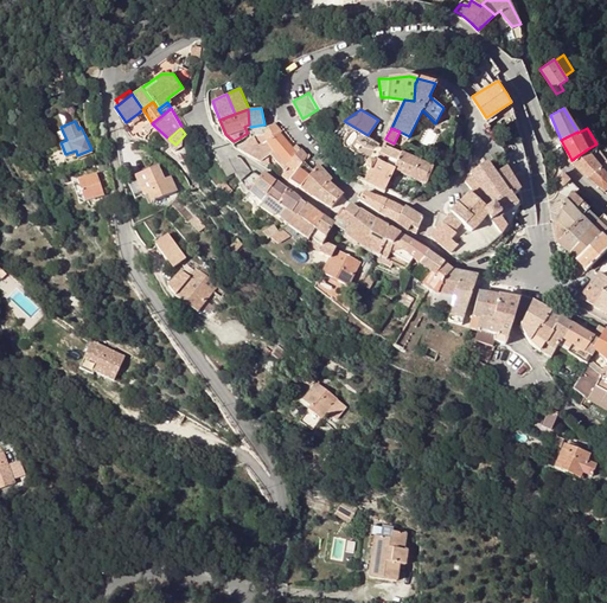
[(285,168),(282,173),(289,178),(304,158),(307,153),(301,146),(298,151),(279,130),(259,143),(253,134),(251,135),(237,146),(261,159),(267,155),(269,153),(275,149),(283,159),(281,161),(286,167),(285,168)]
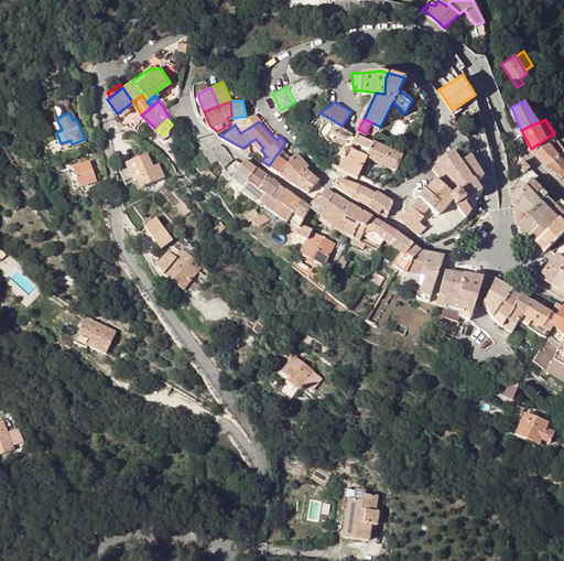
[(366,157),(371,142),(356,133),(356,135),(353,141),(357,142),(354,150),(366,157)]
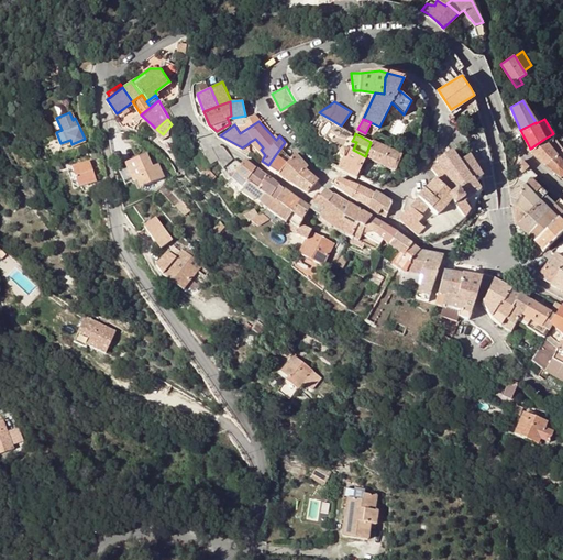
[(544,139),(555,152),(558,150),(553,144),(553,136),(552,134),(544,139)]
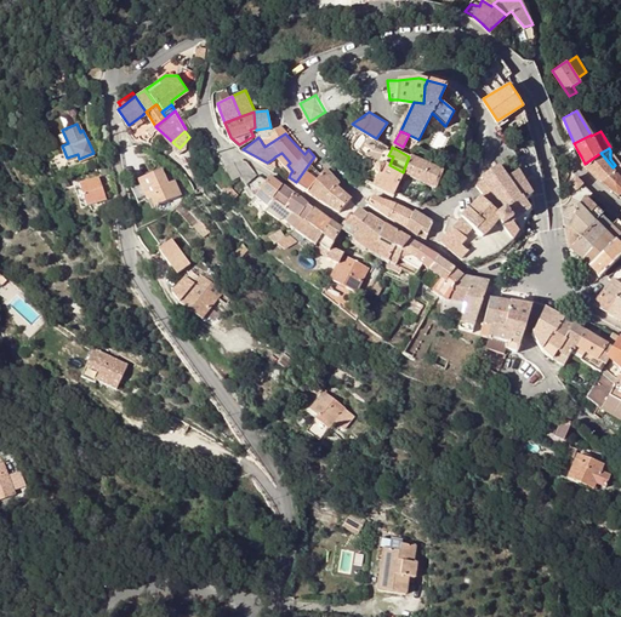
[(275,156),(291,172),(292,171),(288,165),(290,163),(281,153),(275,156)]
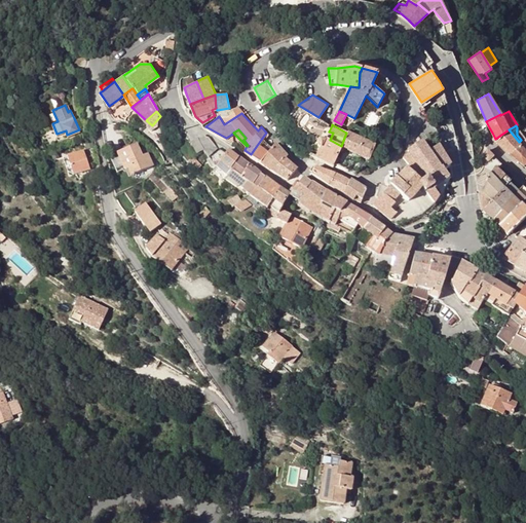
[(519,160),(523,162),(524,162),(525,162),(525,161),(525,151),(525,150),(519,142),(509,129),(495,139),(519,160)]
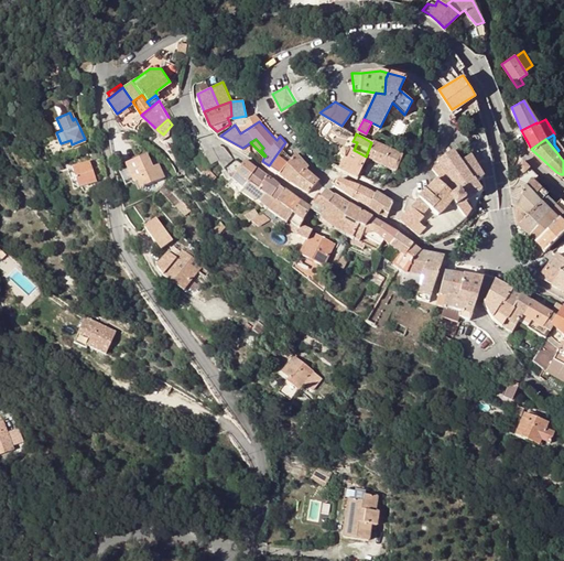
[(371,142),(366,157),(367,157),(380,162),(387,148),(372,141),(371,142)]
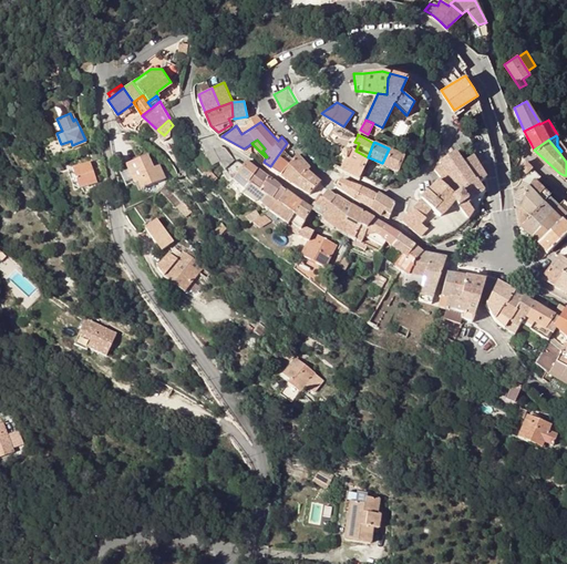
[(216,154),(229,150),(225,144),(222,144),(222,143),(213,146),(216,154)]
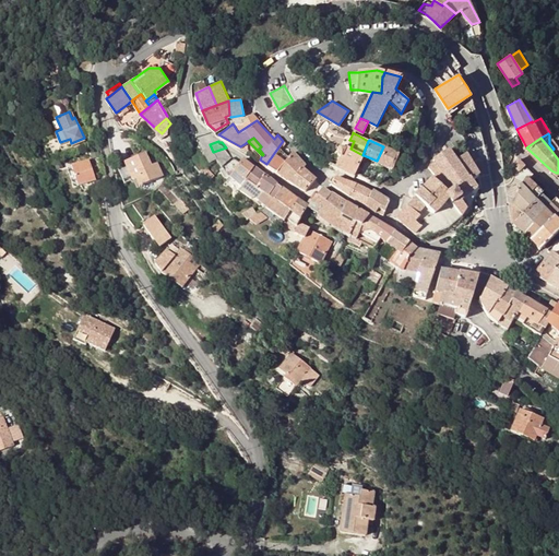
[(216,157),(213,152),(210,144),(202,149),(209,161),(216,157)]
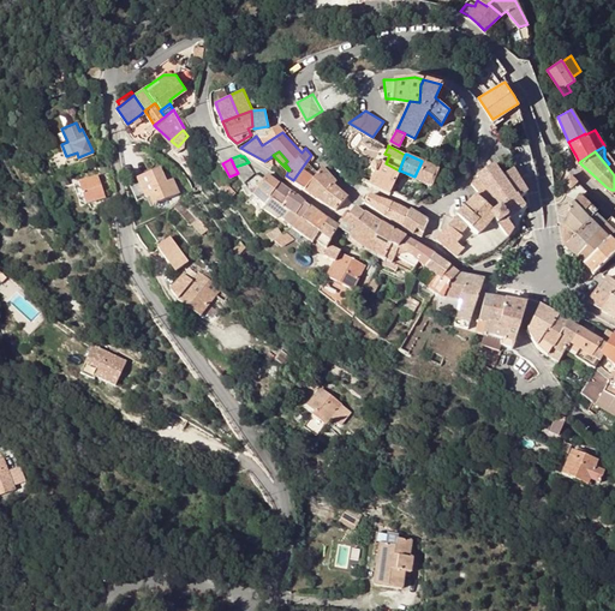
[(308,160),(293,180),(318,197),(334,183),(336,179),(322,165),(317,171),(308,160)]
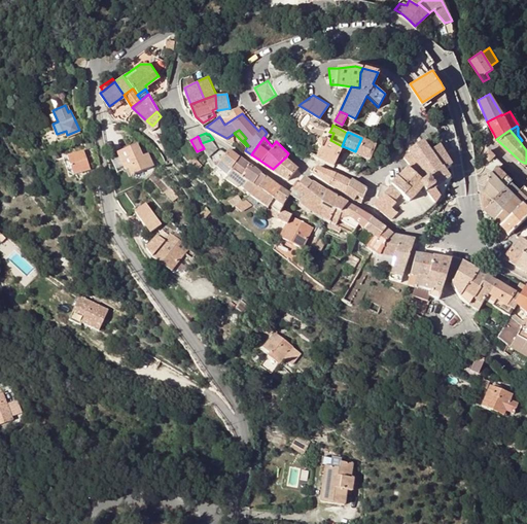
[(318,143),(318,144),(321,146),(316,156),(334,165),(335,163),(343,146),(342,146),(330,140),(326,138),(325,141),(322,139),(321,139),(320,139),(319,140),(318,141),(318,142),(318,143)]
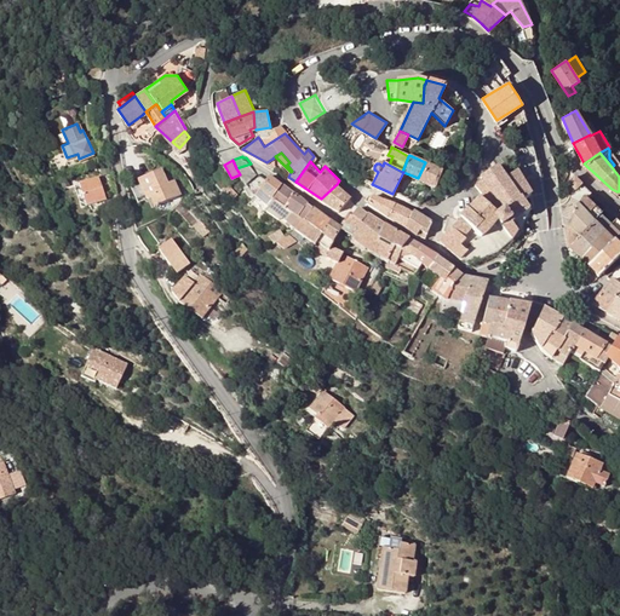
[(441,168),(425,162),(418,178),(434,186),(438,176),(445,178),(448,173),(441,171),(441,168)]
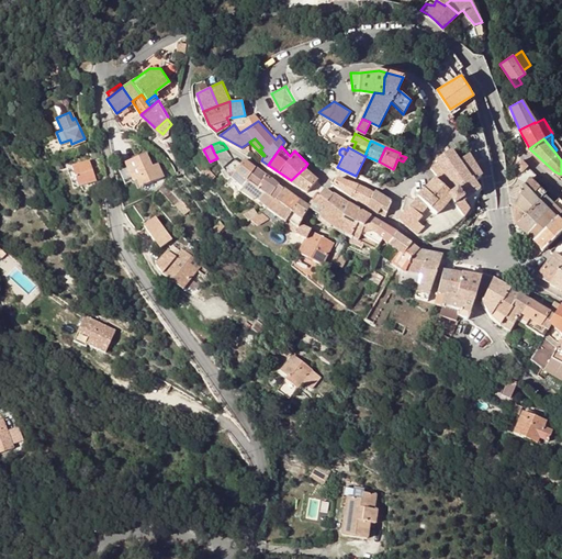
[(451,197),(464,214),(470,207),(463,198),(479,188),(474,179),(480,175),(481,174),(468,152),(459,158),(451,147),(439,155),(436,157),(438,160),(426,170),(434,178),(435,176),(449,189),(451,191),(448,193),(451,197)]
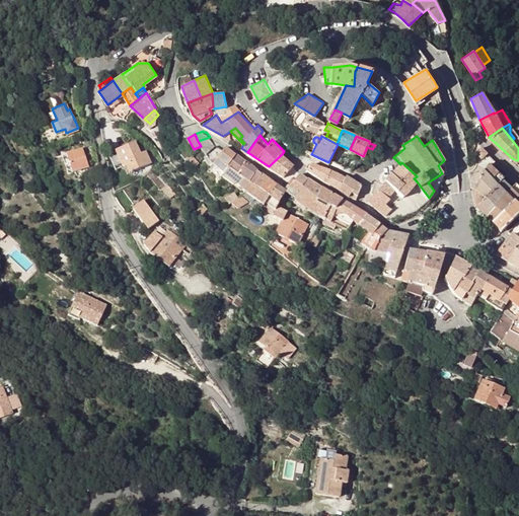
[(210,137),(198,141),(201,146),(206,153),(209,149),(215,145),(210,137)]
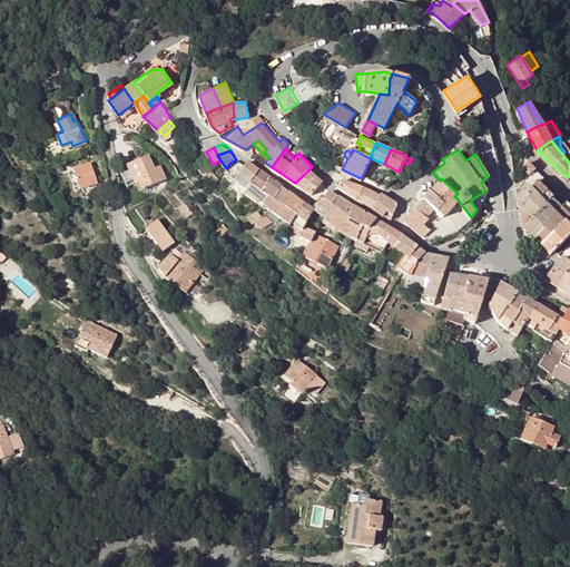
[(137,181),(138,181),(141,188),(166,177),(160,163),(155,166),(148,153),(127,164),(134,179),(135,179),(135,181),(136,181),(137,181)]
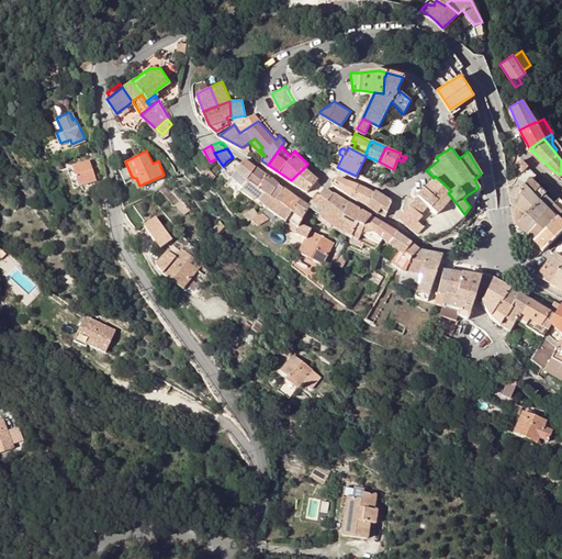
[(260,169),(245,157),(235,168),(236,169),(232,176),(244,186),(240,189),(253,198),(256,196),(268,207),(283,187),(276,180),(260,169)]
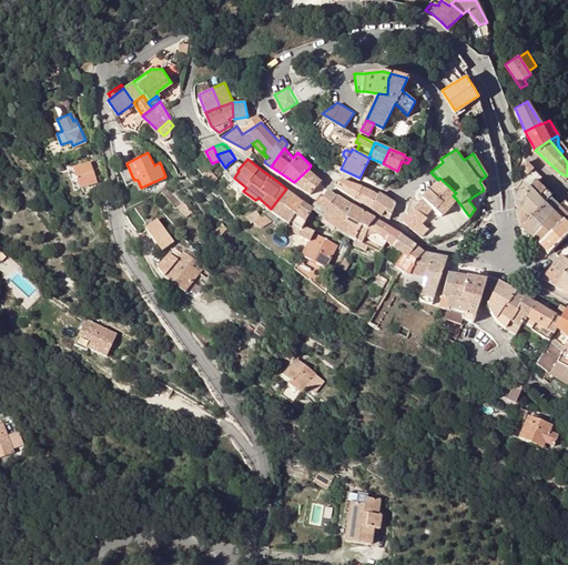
[(527,171),(533,165),(526,159),(520,164),(527,171)]
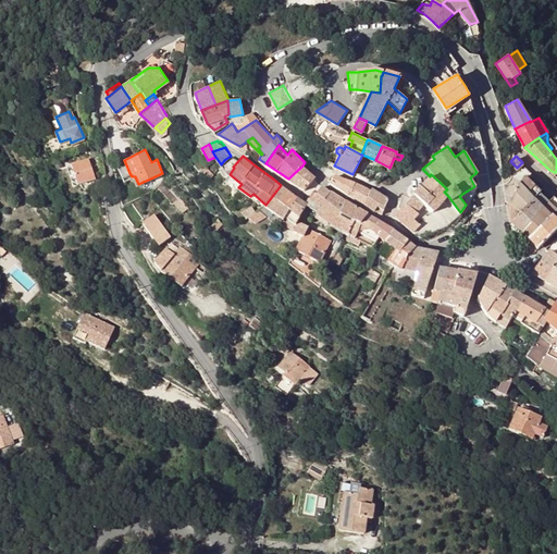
[(88,157),(71,162),(77,182),(95,176),(88,157)]
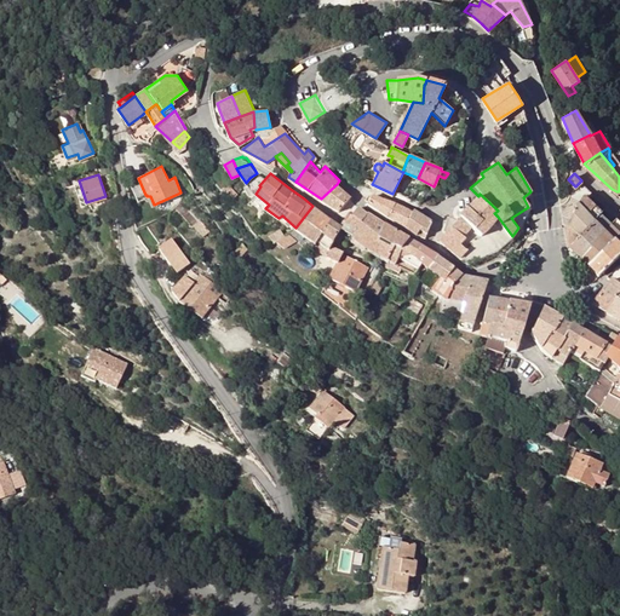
[(585,194),(590,189),(581,180),(575,186),(584,195),(585,194)]
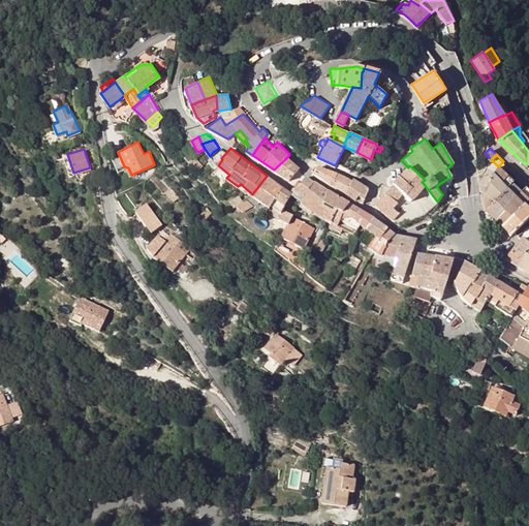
[(288,179),(299,167),(287,157),(274,169),(288,179)]
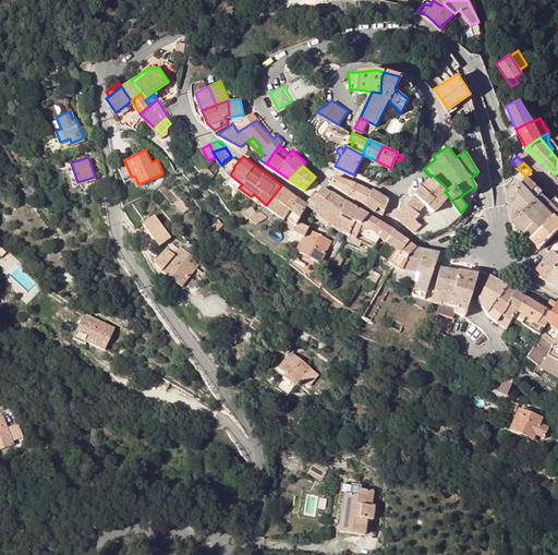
[(242,184),(230,175),(225,180),(237,190),(239,188),(242,184)]
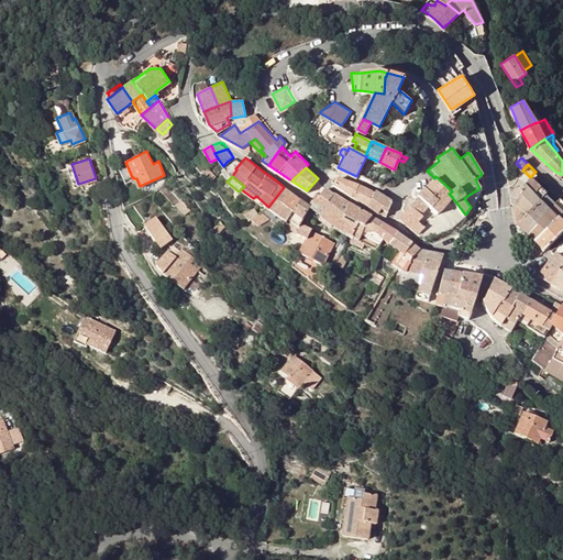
[(352,196),(359,184),(338,176),(333,184),(352,196)]
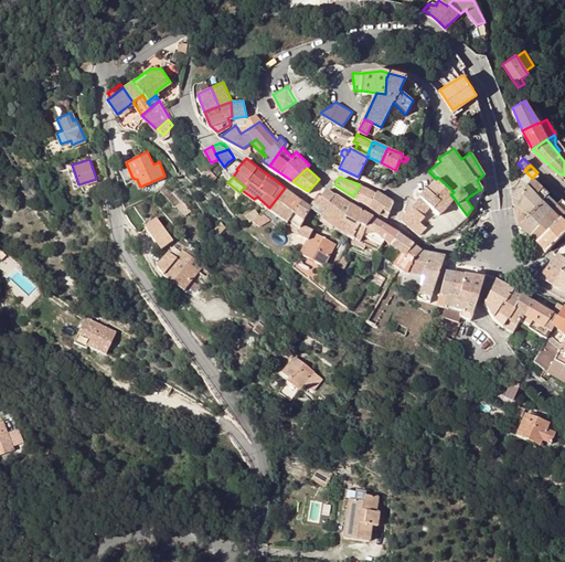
[(422,214),(429,205),(439,214),(454,198),(450,194),(454,192),(451,190),(437,177),(436,179),(411,205),(422,214)]
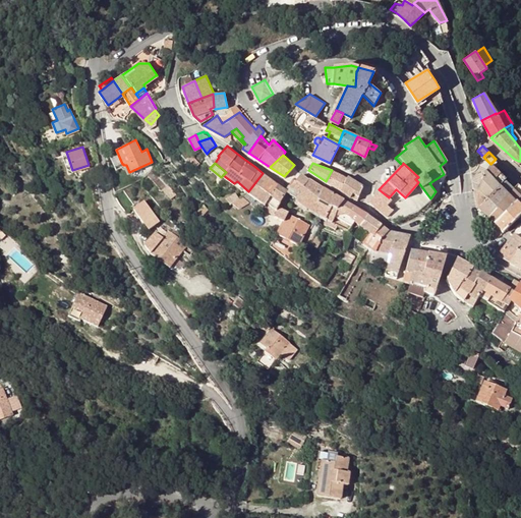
[(478,188),(487,196),(504,179),(505,179),(499,173),(500,172),(491,163),(490,164),(485,169),(478,188)]
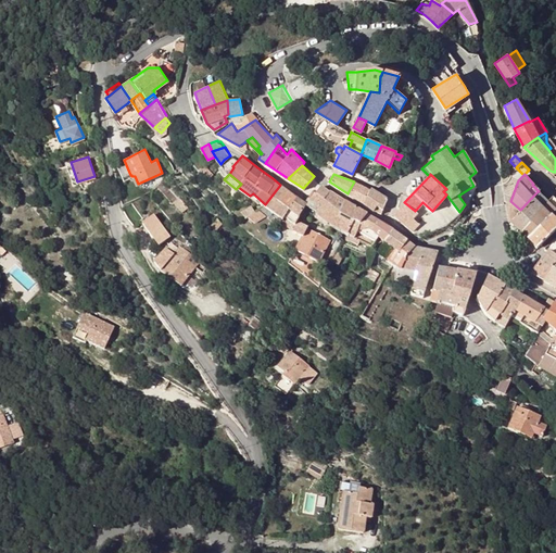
[(364,202),(371,187),(367,185),(366,187),(354,181),(348,193),(364,202)]
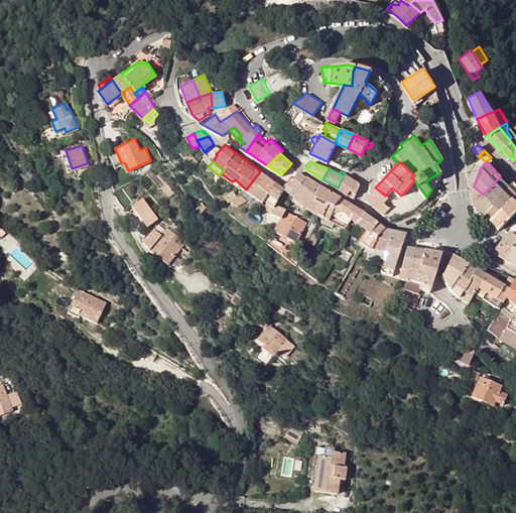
[(275,181),(260,171),(246,189),(245,190),(262,203),(264,200),(275,181)]
